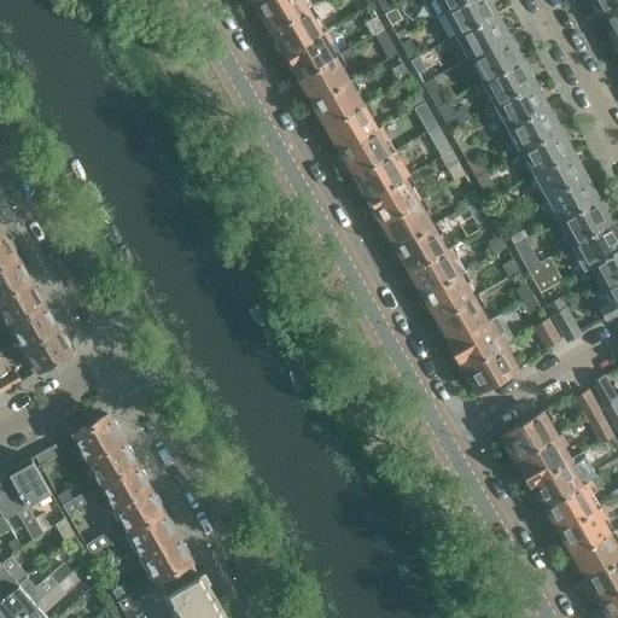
[(263,0),(256,5),(262,15),(261,19),(264,25),(269,27),(270,29),(309,7),(304,0),(263,0)]
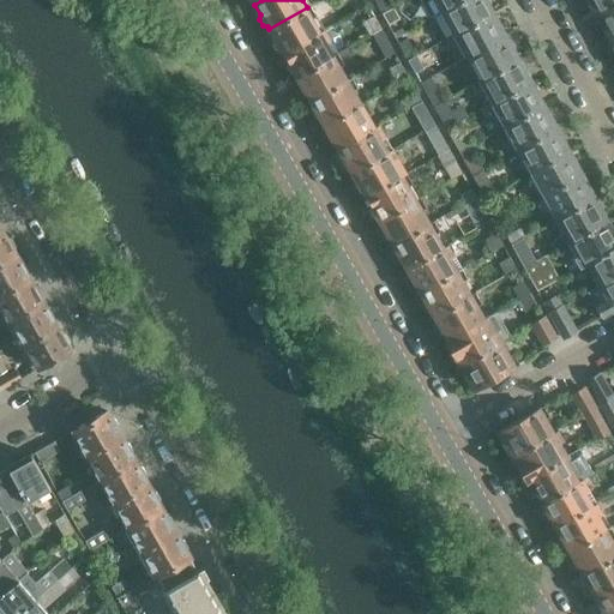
[(372,0),(380,13),(381,13),(392,7),(389,0),(372,0)]
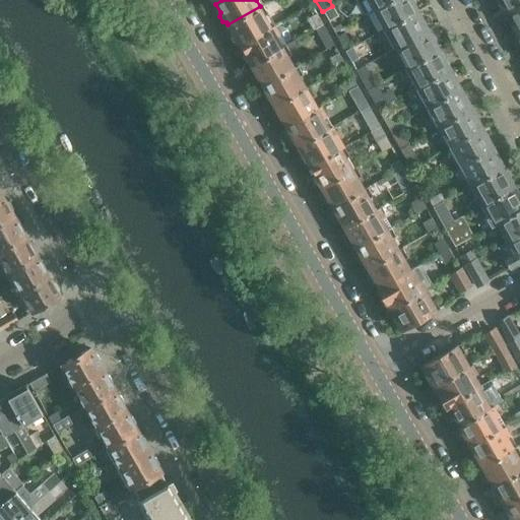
[(354,0),(355,2),(363,15),(372,10),(389,0),(354,0)]
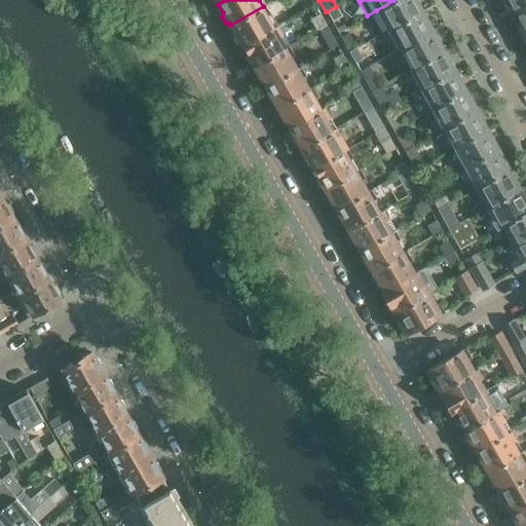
[(413,0),(393,0),(376,10),(386,30),(420,11),(419,9),(420,6),(417,0),(414,0),(413,0)]
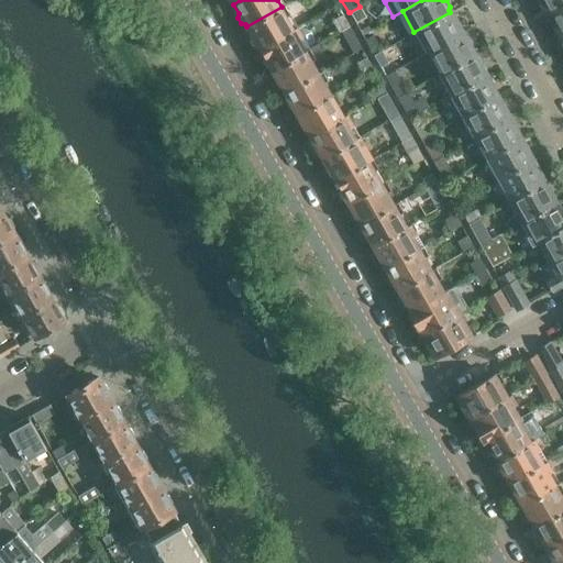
[(562,0),(540,0),(541,1),(540,3),(543,10),(547,10),(548,13),(562,3),(562,0)]
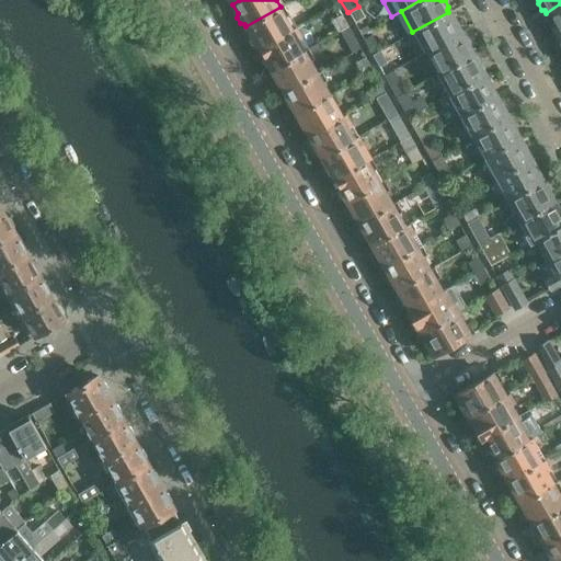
[(560,3),(546,13),(550,22),(549,24),(553,31),(556,31),(558,34),(560,32),(560,3)]
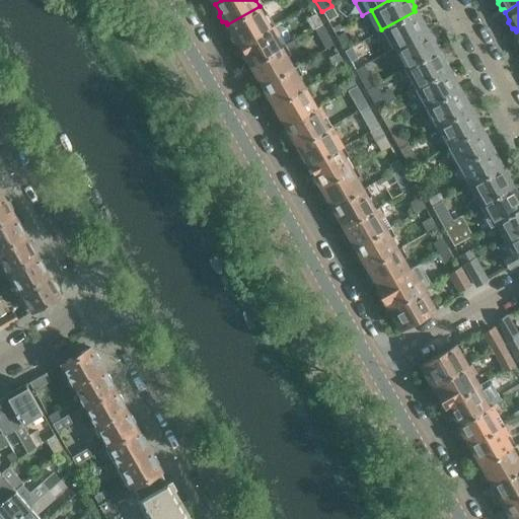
[(260,6),(227,24),(231,32),(230,35),(234,43),(237,43),(238,45),(271,26),(274,25),(262,5),(260,6)]
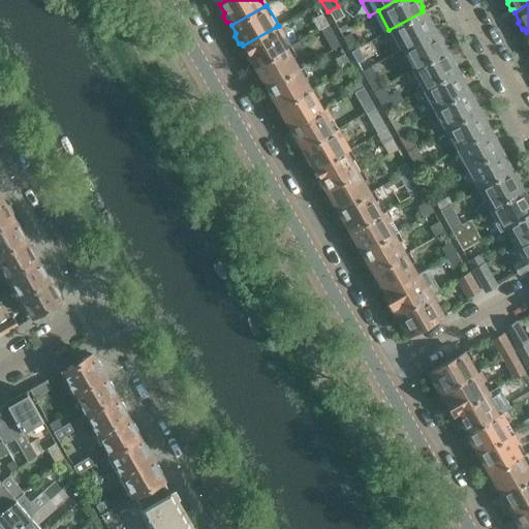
[(338,6),(329,11),(334,21),(344,16),(338,6)]
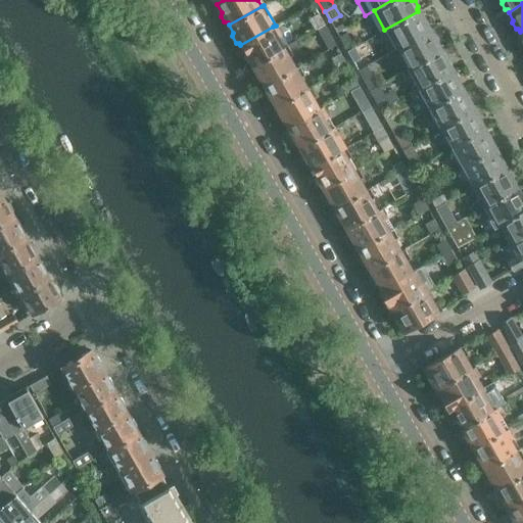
[(418,11),(384,30),(395,49),(428,31),(427,29),(428,26),(425,19),(422,19),(418,11)]
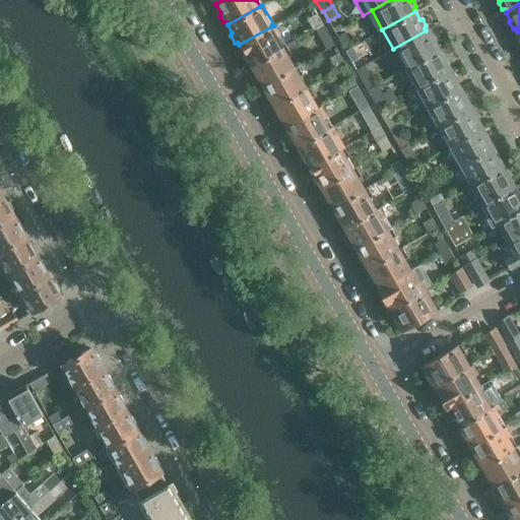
[(315,29),(322,24),(316,13),(306,19),(313,30),(315,29)]
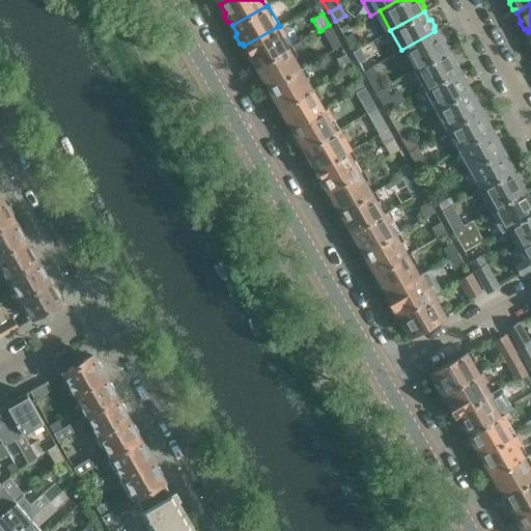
[(333,50),(340,46),(329,25),(322,30),(333,50)]
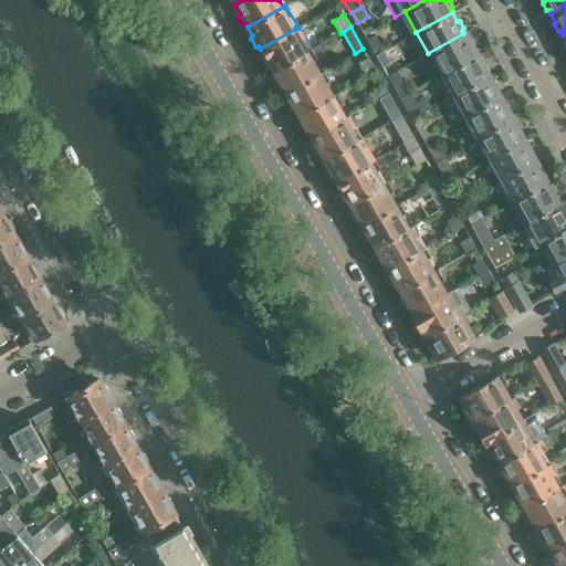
[(295,29),(260,49),(265,58),(264,61),(269,67),(272,69),(273,72),(308,52),(311,50),(299,28),(295,29)]
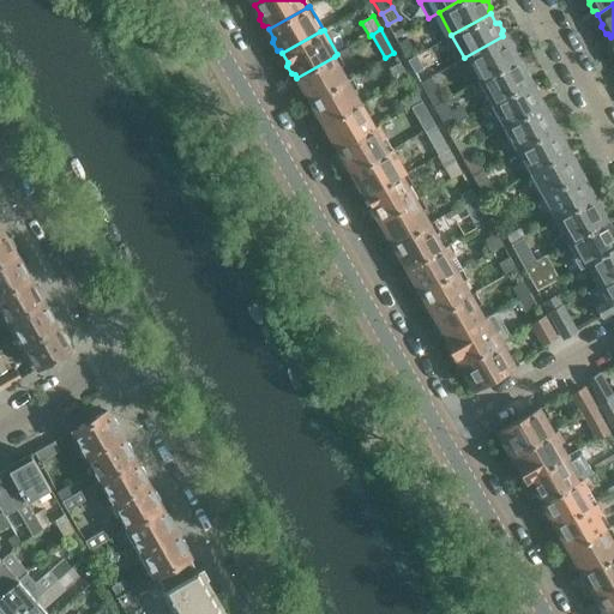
[(503,36),(464,58),(476,80),(516,59),(515,58),(517,55),(512,48),(509,47),(503,36)]
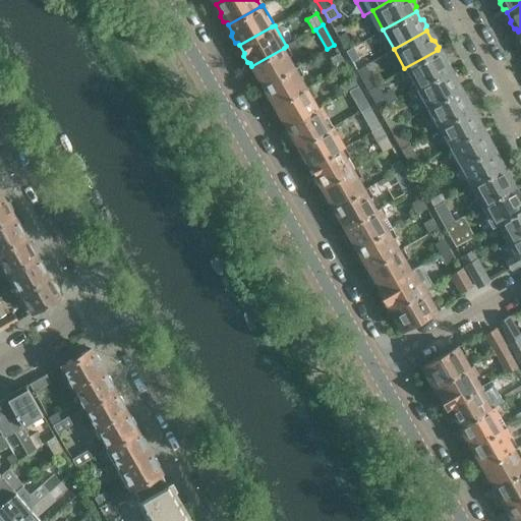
[(337,37),(345,51),(352,47),(344,33),(337,37)]
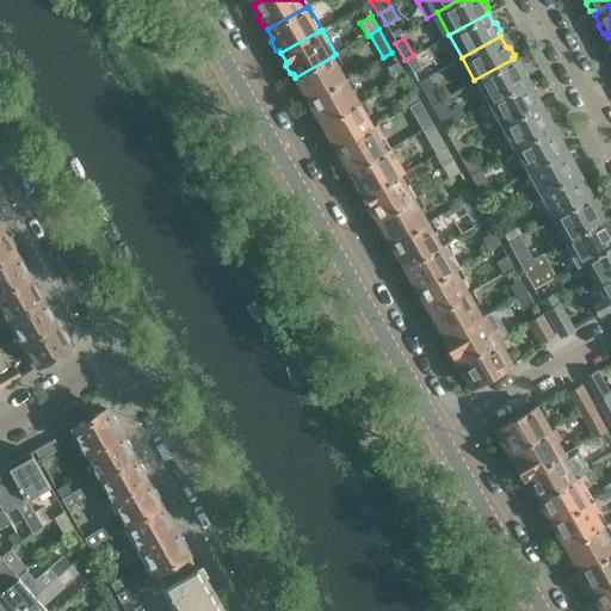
[(333,56),(295,78),(300,86),(300,91),(303,98),(307,99),(308,100),(346,78),(339,67),(351,60),(345,49),(335,54),(333,56)]
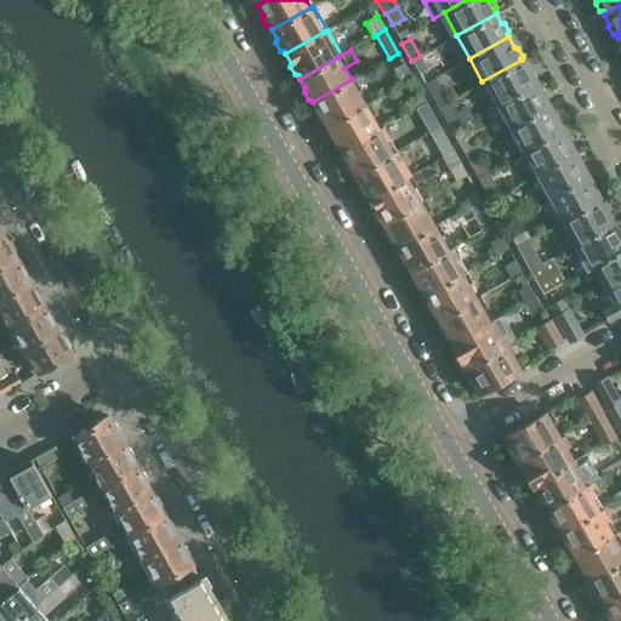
[(420,56),(411,61),(425,85),(433,80),(420,56)]
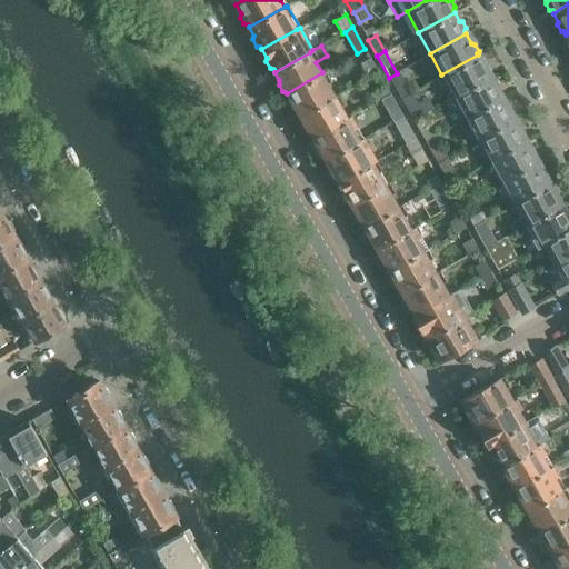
[(478,55),(441,75),(453,97),(489,77),(485,67),(486,65),(482,58),(479,57),(478,55)]
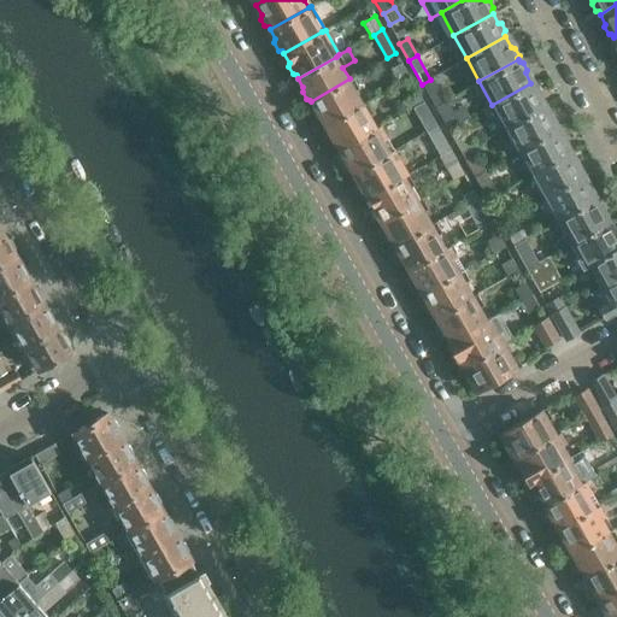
[(399,83),(410,77),(400,62),(391,68),(399,83)]
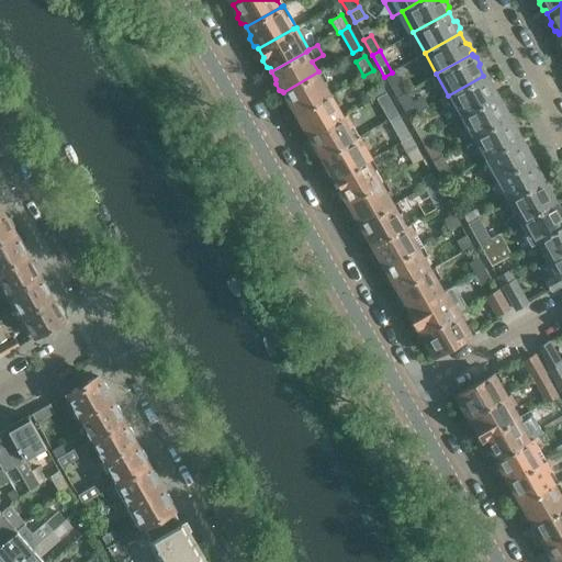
[(321,70),(318,71),(283,92),(289,101),(288,105),(291,112),(295,113),(296,114),(332,94),(324,81),(326,80),(321,70)]
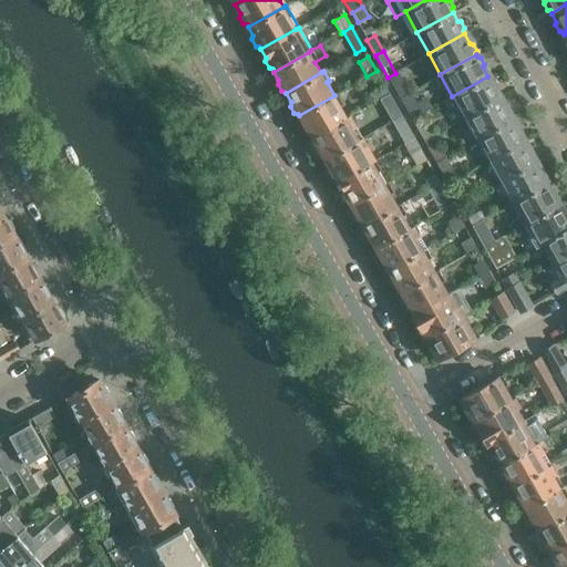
[(410,92),(399,71),(395,73),(388,78),(400,99),(410,92)]
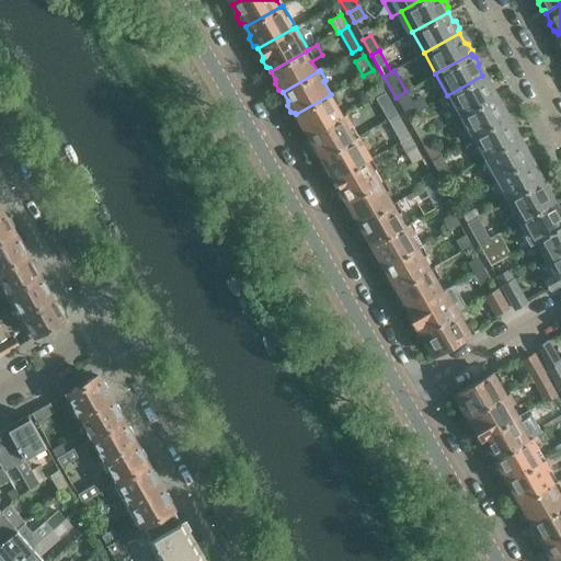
[(482,76),(447,95),(458,116),(494,96),(489,87),(490,83),(488,78),(483,77),(482,76)]
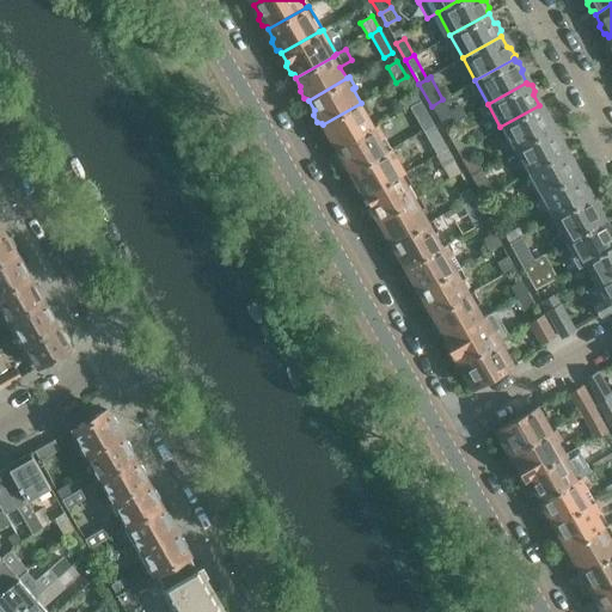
[(408,106),(420,101),(415,92),(398,102),(403,110),(408,106)]
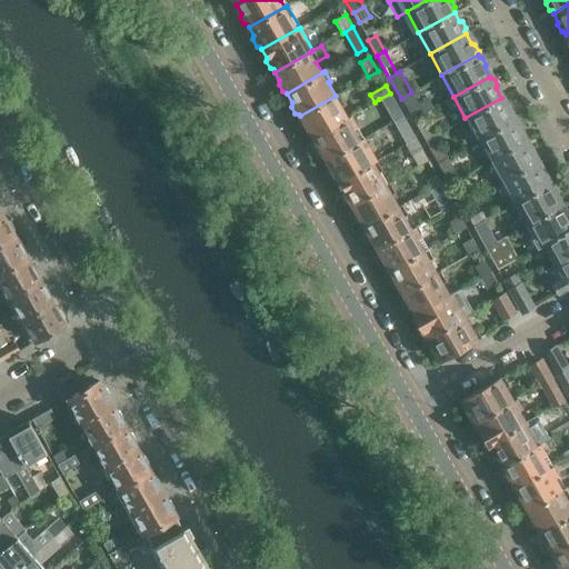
[(401,99),(400,99),(408,111),(412,120),(421,116),(423,113),(411,92),(401,99)]
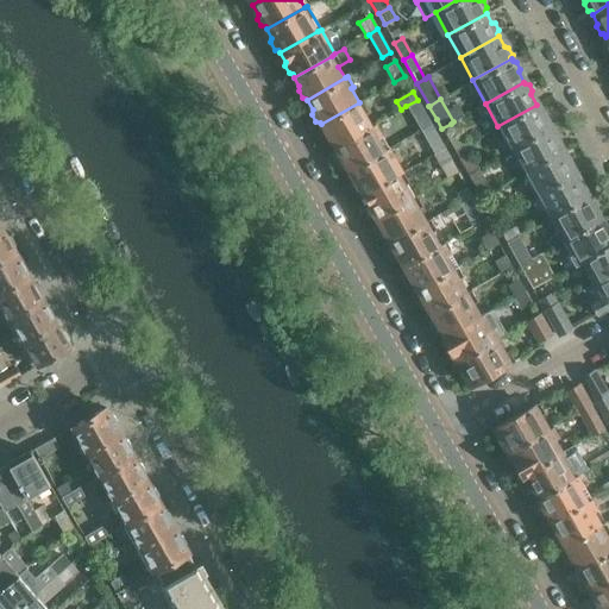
[(420,131),(432,125),(418,100),(406,106),(420,131)]
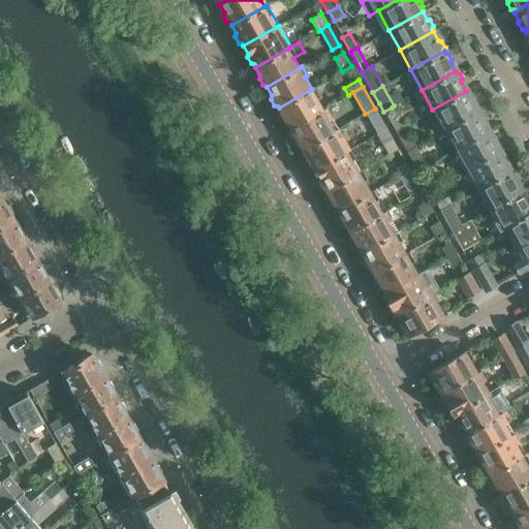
[(314,88),(312,89),(279,107),(283,116),(282,119),(286,126),(289,126),(290,128),(323,109),(316,96),(318,96),(314,88)]
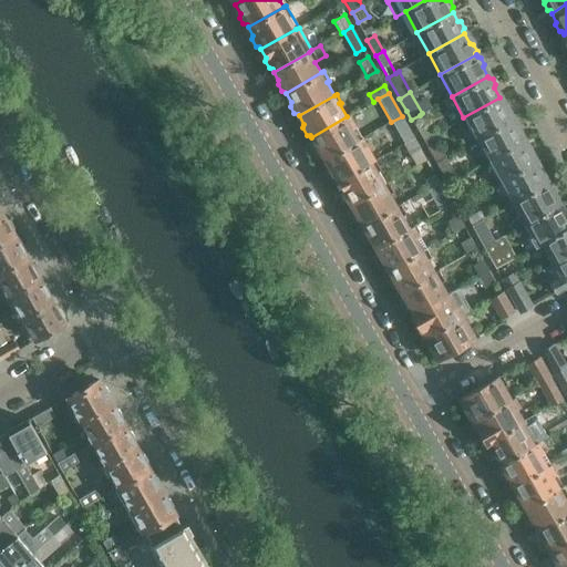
[(500,98),(463,117),(475,138),(512,119),(506,109),(507,106),(504,100),(501,100),(500,98)]
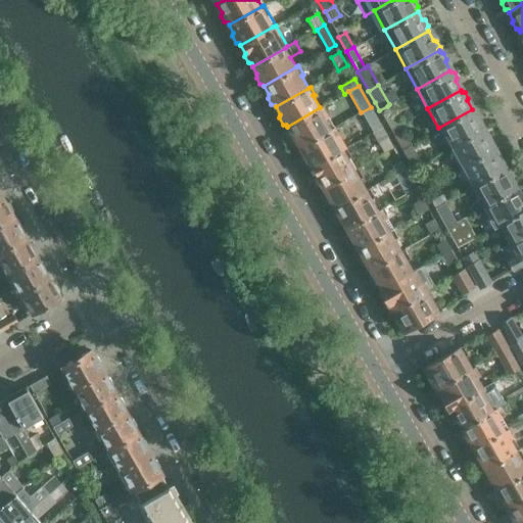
[(320,107),(287,127),(292,135),(291,138),(295,145),(298,146),(299,147),(334,128),(322,106),(320,107)]
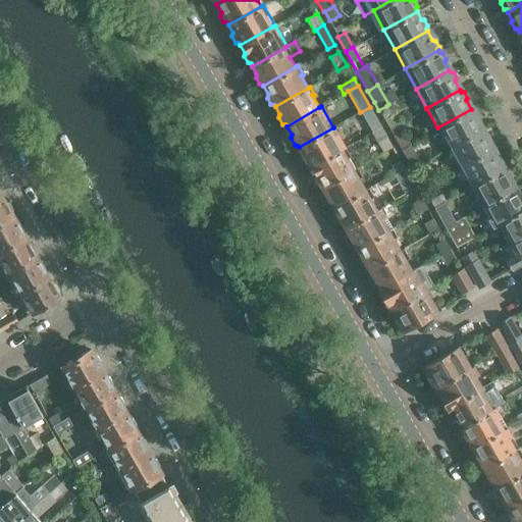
[(378,110),(389,128),(397,124),(402,121),(399,116),(394,119),(386,106),(378,110)]
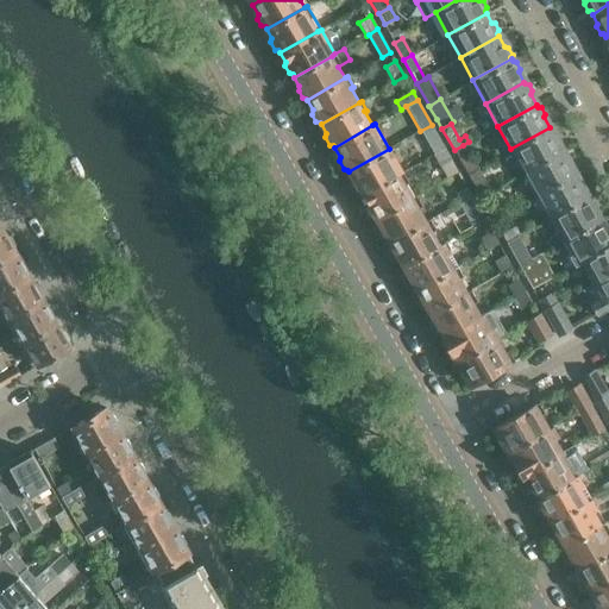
[(432,125),(422,131),(435,154),(444,148),(432,125)]
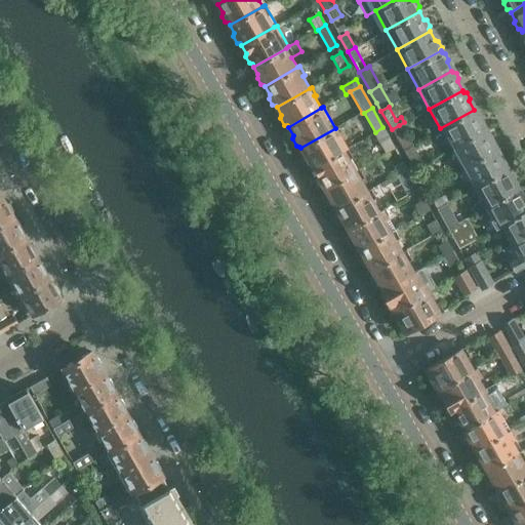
[(474,110),(440,128),(451,149),(452,149),(452,148),(484,129),(480,121),(481,118),(478,112),(475,112),(474,110)]
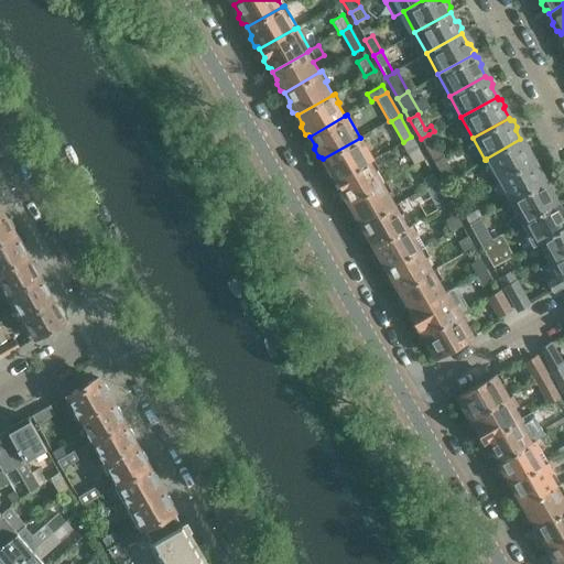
[(421,139),(433,160),(441,155),(429,134),(421,139)]
